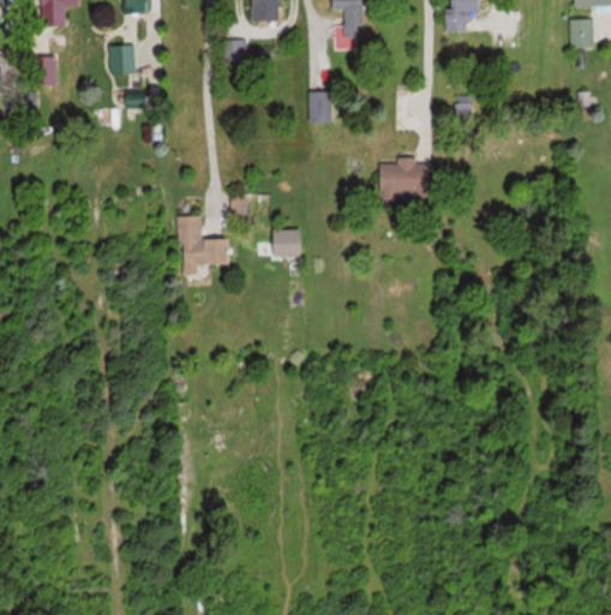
[(65,27),(65,6),(78,6),(78,0),(40,0),(41,27),(65,27)]
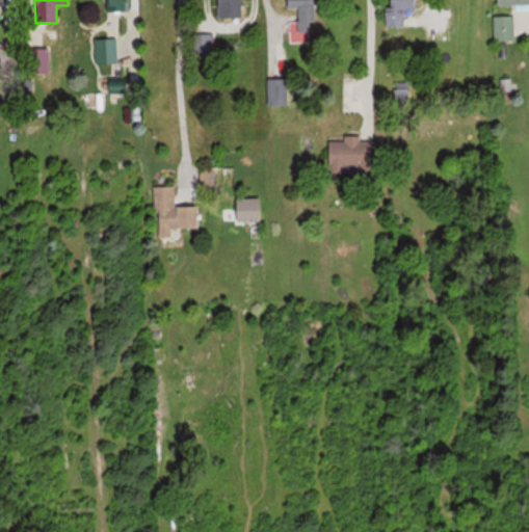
[(127,10),(127,0),(104,0),(105,10),(127,10)]
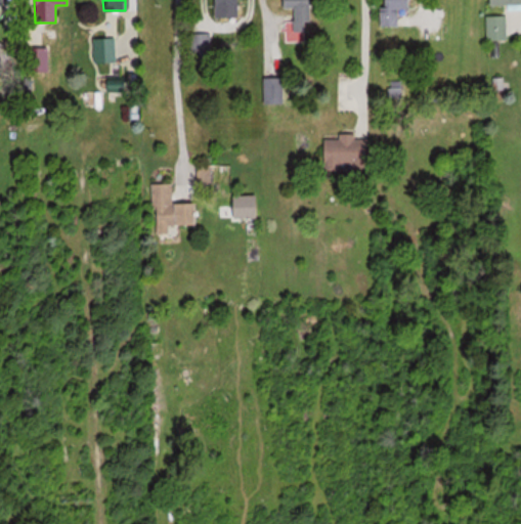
[(237,0),(213,0),(213,16),(237,16),(237,0)]
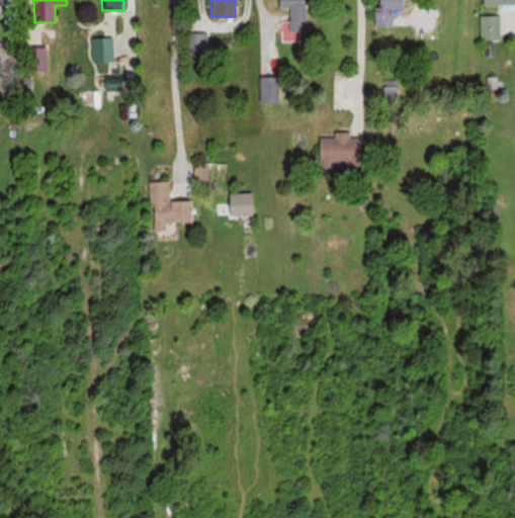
[(306,22),(306,0),(277,0),(277,8),(288,8),(288,21),(280,21),(280,32),(301,32),(301,22),(306,22)]
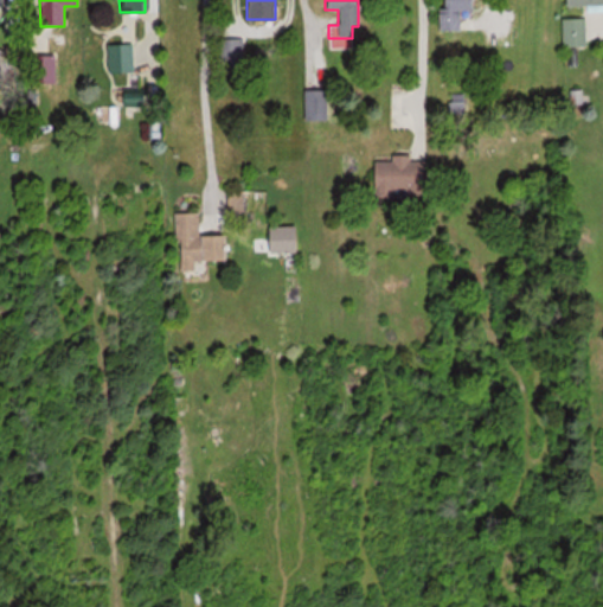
[(438,0),(440,30),(461,30),(461,10),(474,8),(473,0),(438,0)]
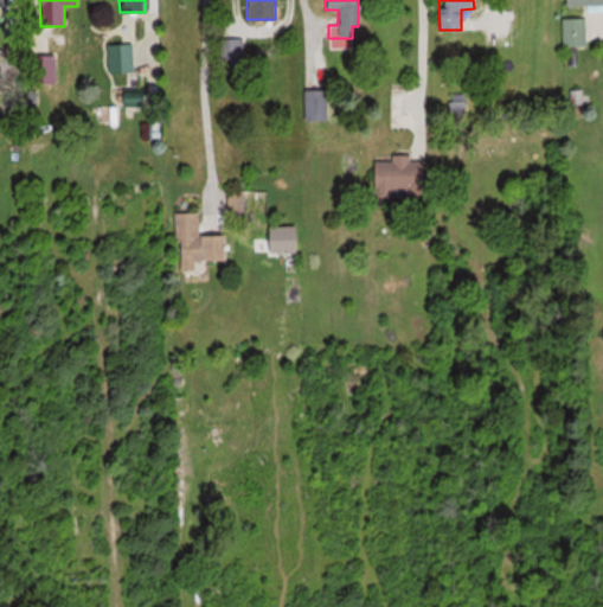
[(584,46),(584,18),(562,18),(562,46),(584,46)]
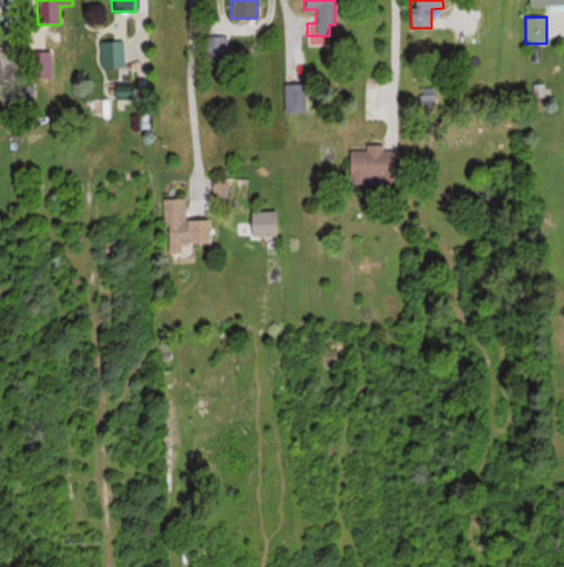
[(206,37),(206,62),(226,62),(226,37),(206,37)]
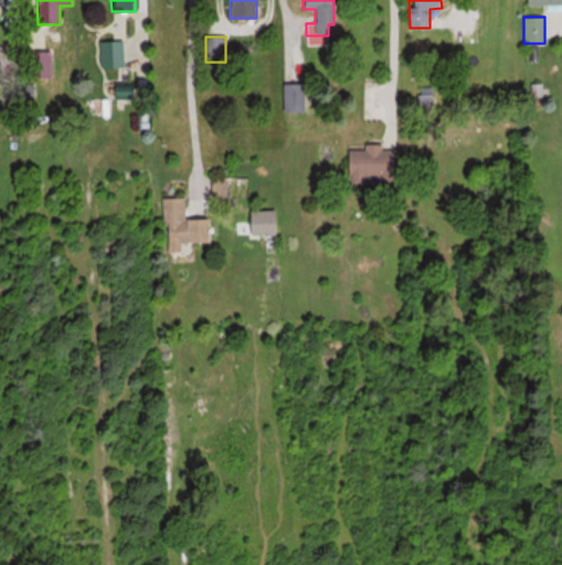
[(123,41),(99,42),(101,66),(124,66),(123,41)]
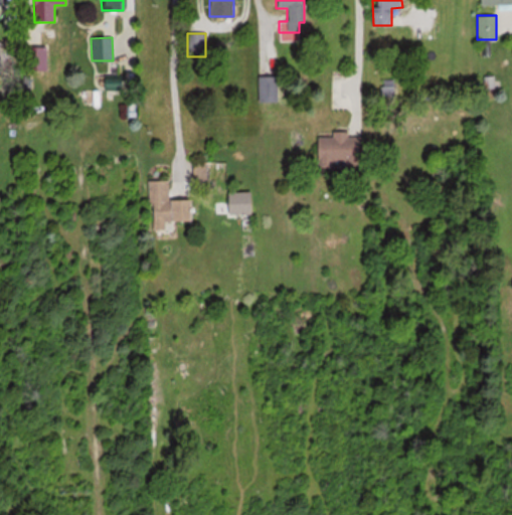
[(24,70),(46,70),(46,47),(24,47),(24,70)]
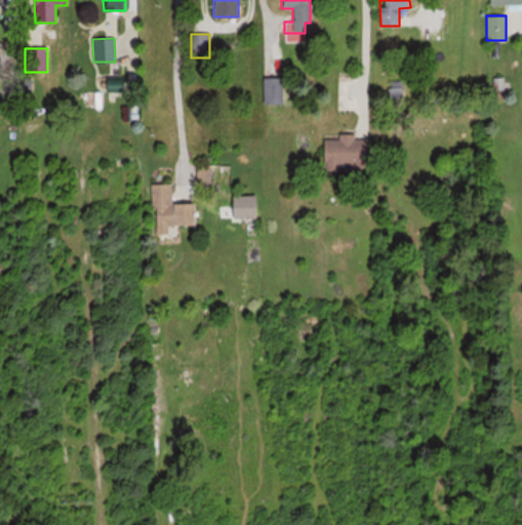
[(325,136),(325,172),(369,172),(369,138),(354,138),(354,136),(325,136)]
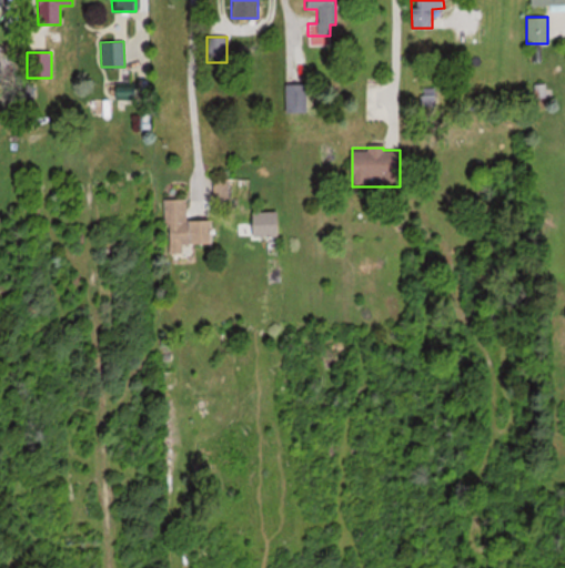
[(212,244),(212,220),(184,221),(184,199),(165,199),(167,255),(183,255),(183,244),(212,244)]
